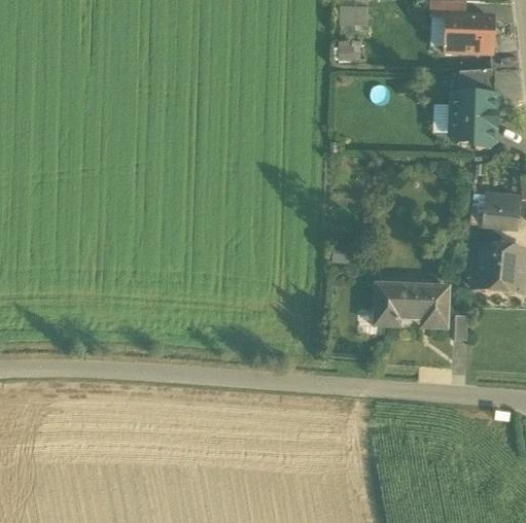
[(431,16),(446,16),(446,15),(465,16),(465,0),(430,0),(429,16),(431,16)]
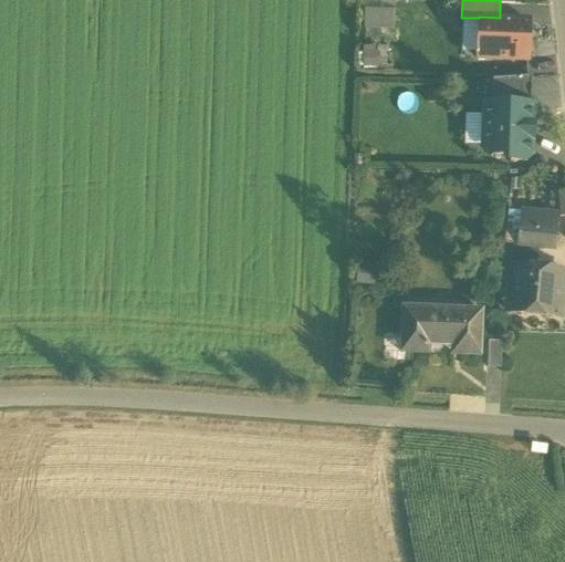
[(396,7),(364,6),(364,25),(395,25),(396,7)]
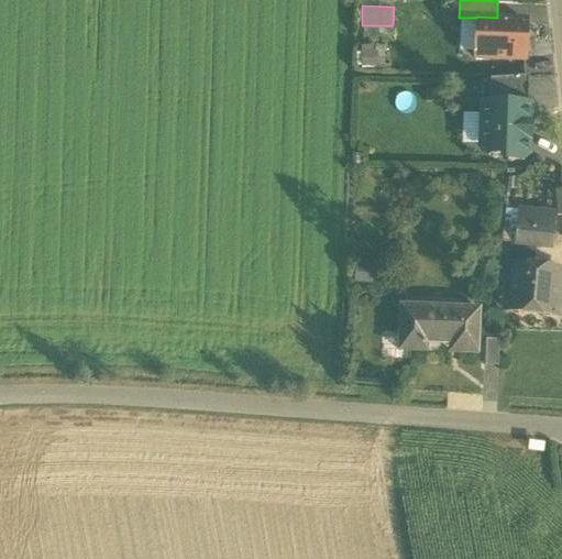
[(475,54),(526,55),(527,18),(497,18),(476,17),(476,18),(475,48),(475,54)]
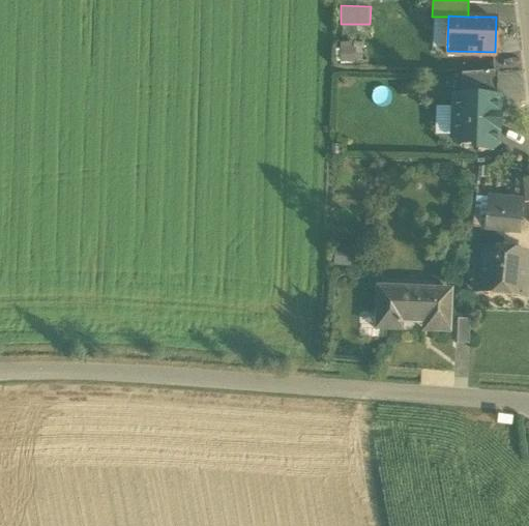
[(448,17),(434,17),(433,45),(447,46),(448,17)]
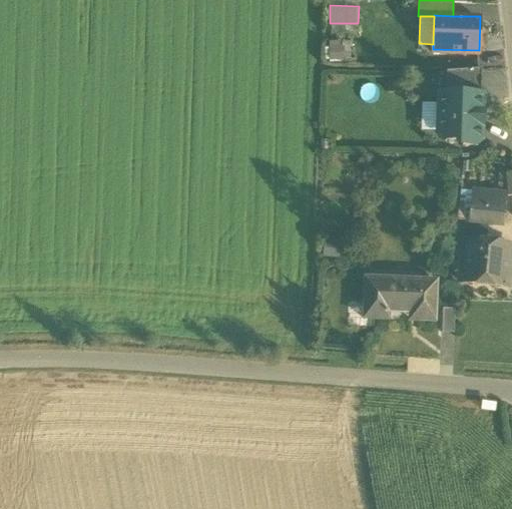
[(358,23),(330,23),(330,32),(358,33),(358,23)]
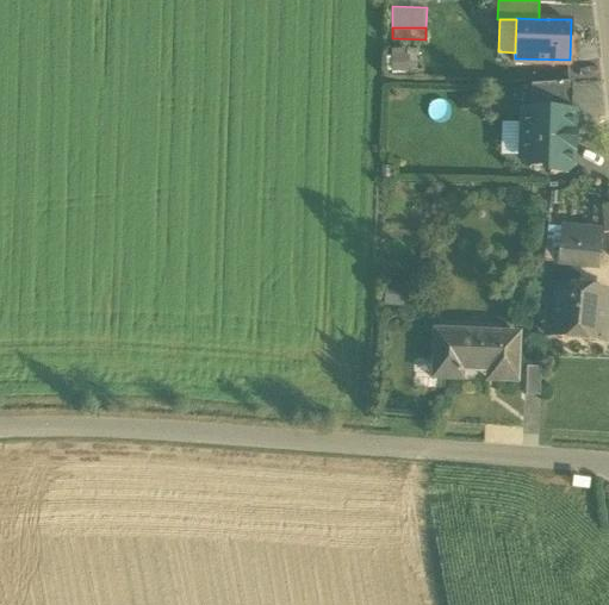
[(409,51),(391,52),(391,69),(410,68),(409,51)]
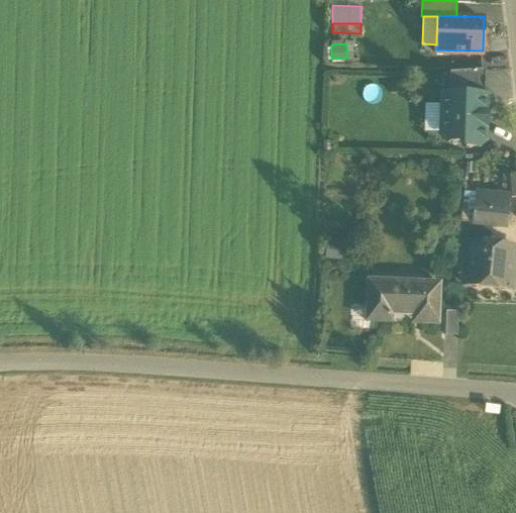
[(449,93),(485,94),(486,67),(450,70),(449,93)]
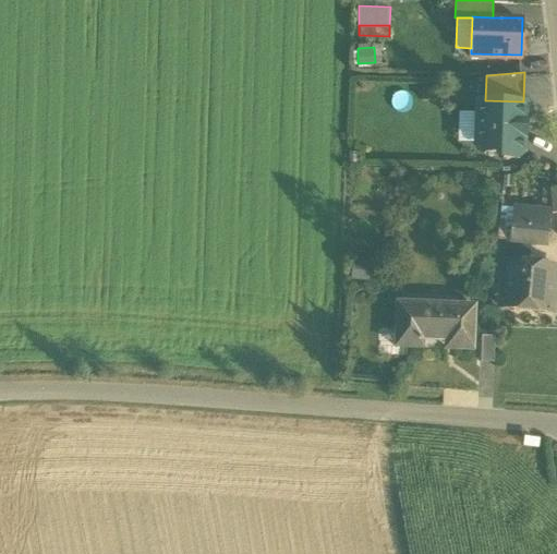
[(421,84),(421,98),(438,98),(437,84),(421,84)]
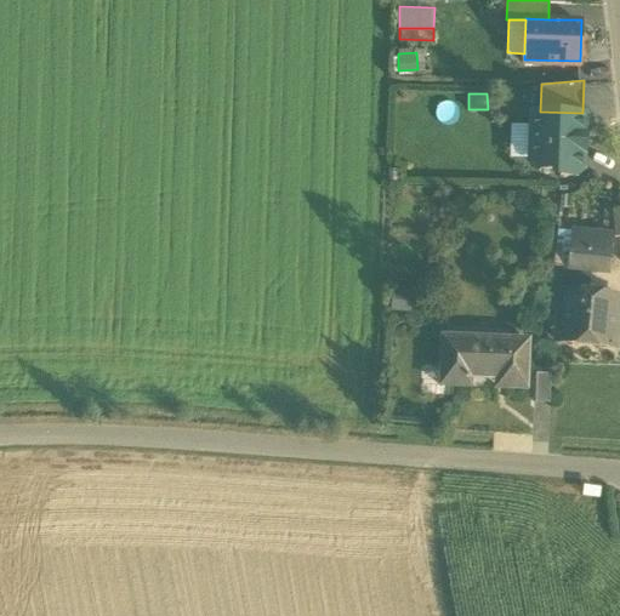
[(561,172),(575,172),(582,166),(584,152),(584,130),(585,113),(582,113),(540,112),(533,112),(533,121),(532,157),(541,166),(561,166),(561,172)]
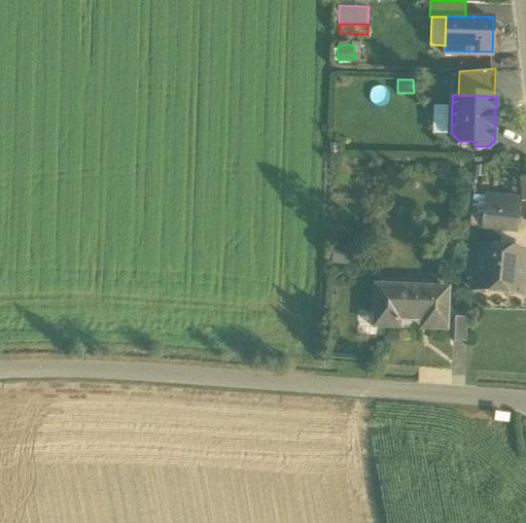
[(432,132),(451,133),(452,103),(432,103),(432,132)]
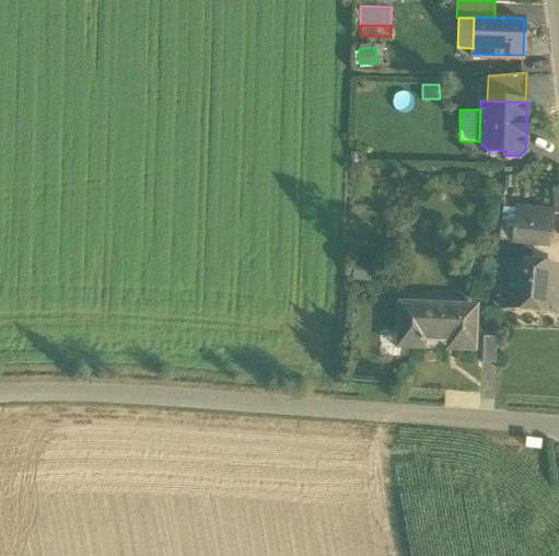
[(520,212),(550,216),(551,206),(520,203),(520,207),(520,212)]
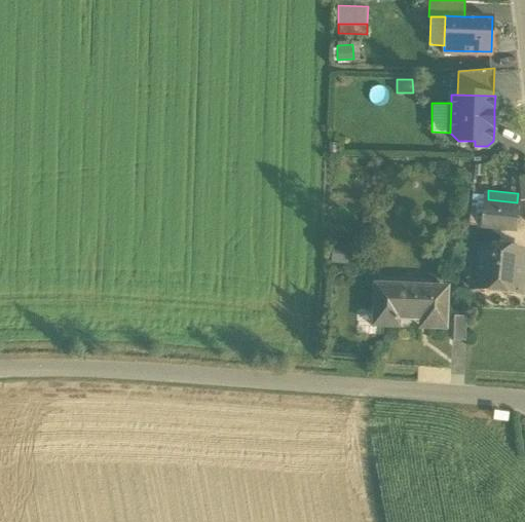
[(469,222),(477,223),(486,224),(488,199),(488,194),(472,192),(469,222)]
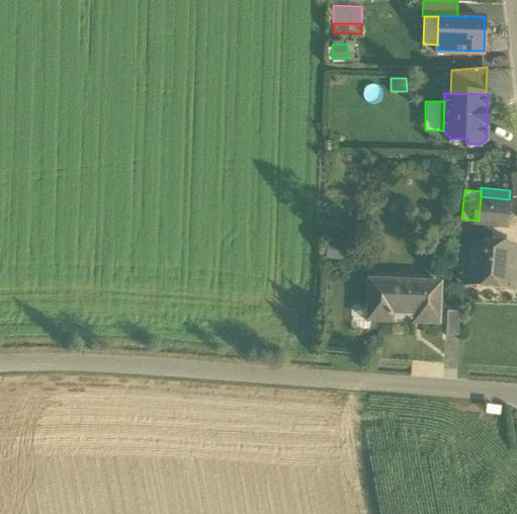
[(497,223),(507,223),(509,199),(481,196),(479,221),(497,223)]
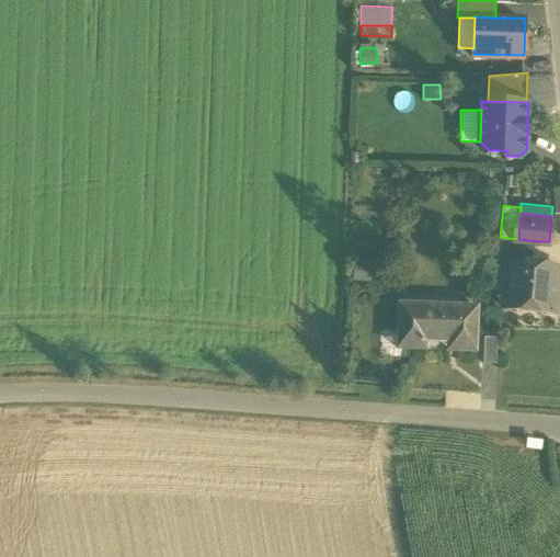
[(506,261),(510,261),(536,263),(538,241),(518,239),(509,238),(506,261)]
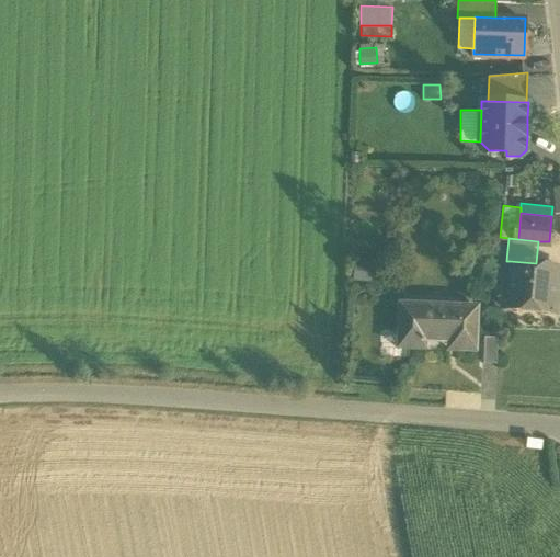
[(373,261),(354,260),(353,279),(372,280),(373,261)]
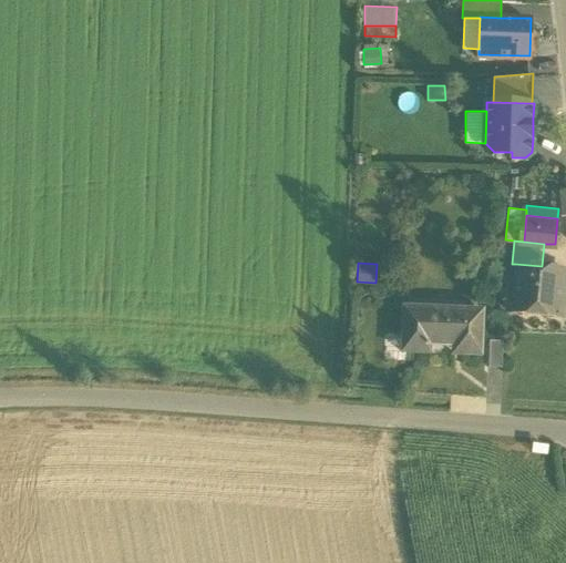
[(511,309),(564,315),(565,295),(565,268),(542,266),(515,264),(511,309)]
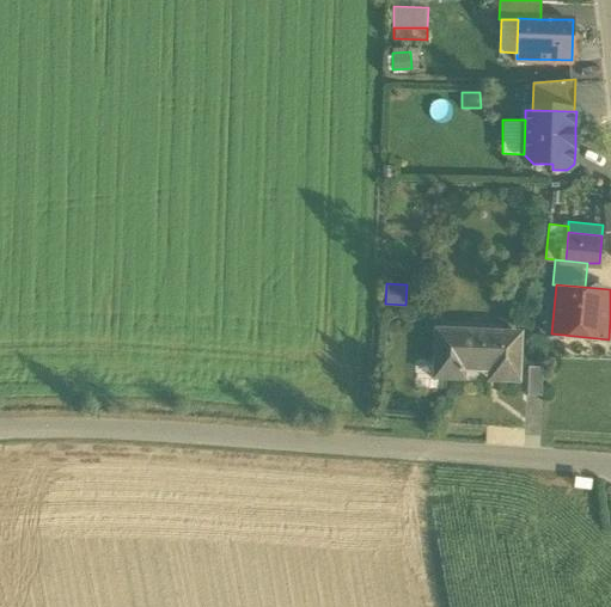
[(462,378),(463,369),(464,327),(439,326),(437,376),(462,378)]
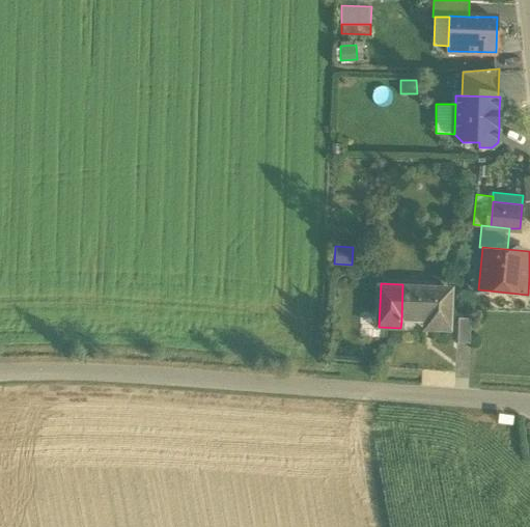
[(451,286),(402,284),(401,321),(435,322),(435,329),(450,330),(451,286)]
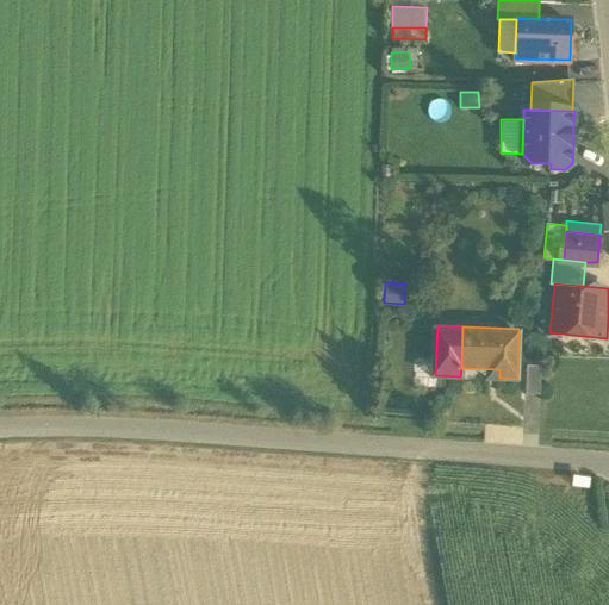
[(529,391),(541,391),(542,361),(530,361),(529,379),(529,391)]
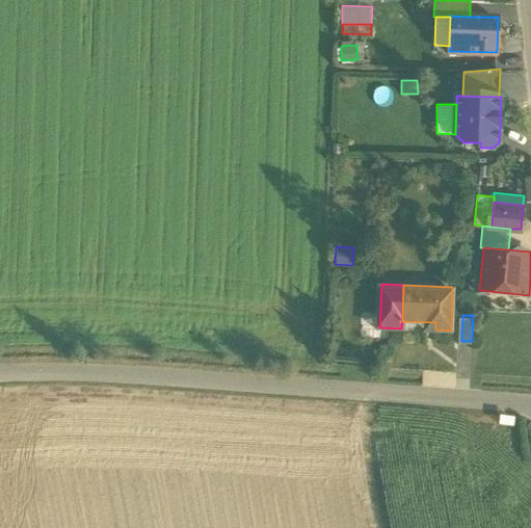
All buildings are outlined.
